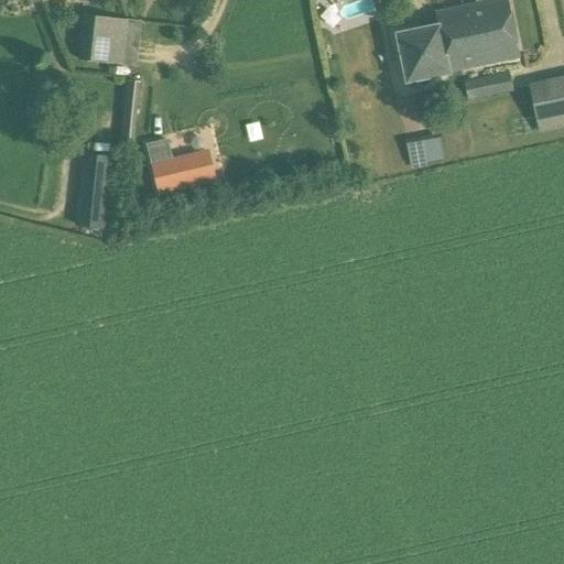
[(457,36),(464,68),(521,55),(508,0),(494,0),(464,7),(469,33),(457,36)]
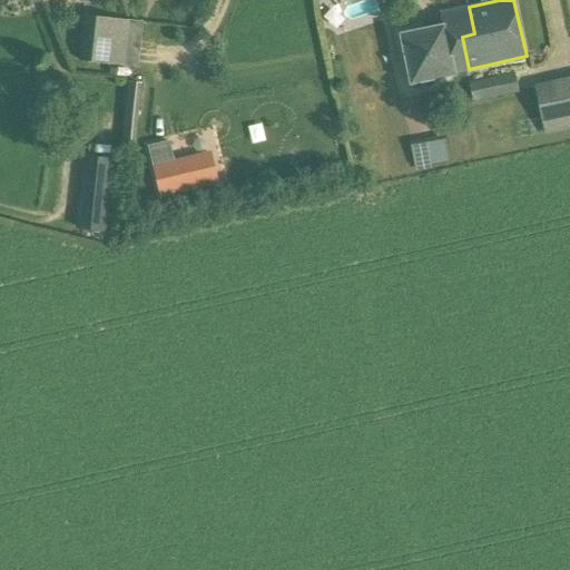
[(413,81),(469,69),(462,37),(474,33),(469,7),(443,12),(446,26),(401,36),(413,81)]
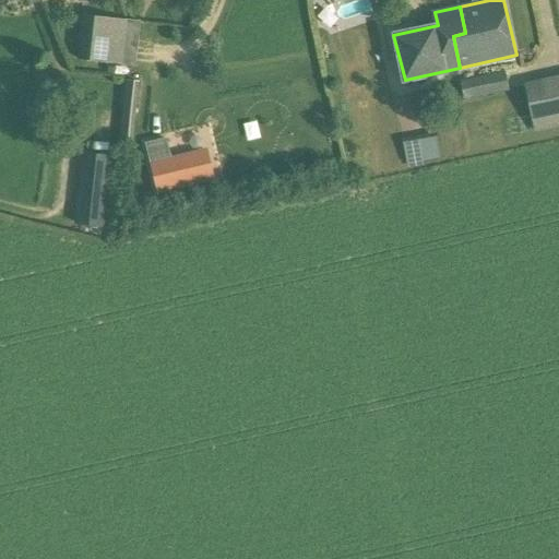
[(123,66),(128,21),(81,15),(76,60),(123,66)]
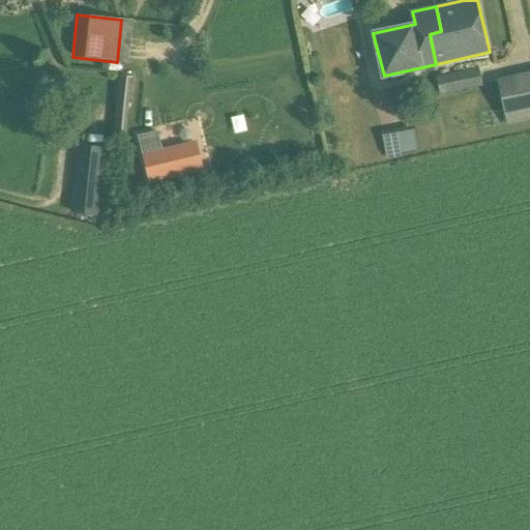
[(440,95),(482,86),(479,68),(436,78),(440,95)]
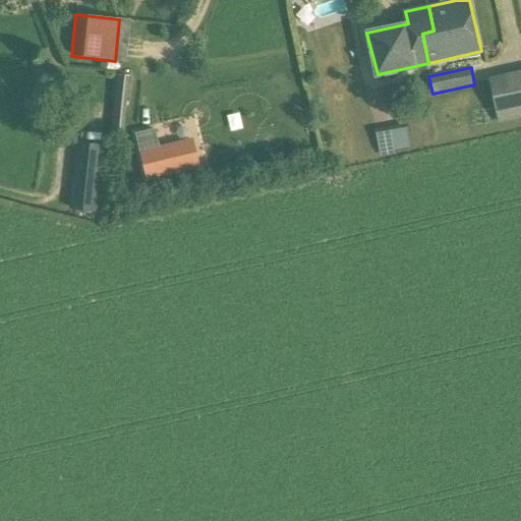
[(498,123),(520,118),(520,71),(488,79),(498,123)]
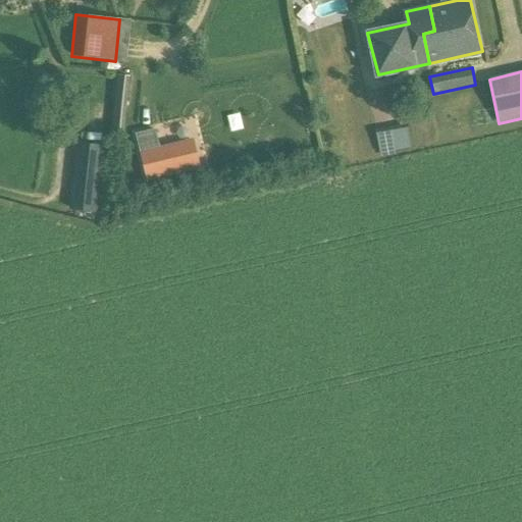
[(125,136),(129,76),(116,75),(112,134),(125,136)]
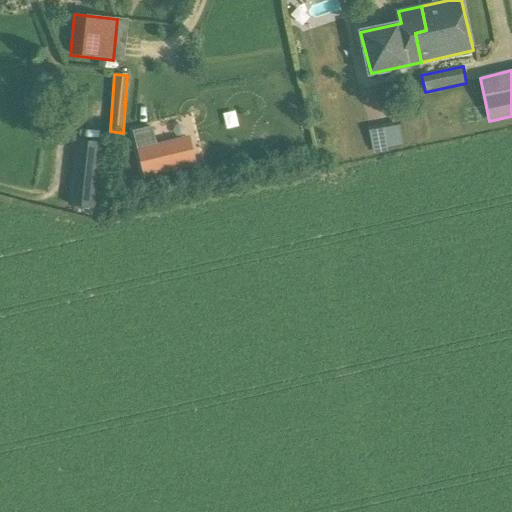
[(101,129),(77,127),(72,191),(96,193),(101,129)]
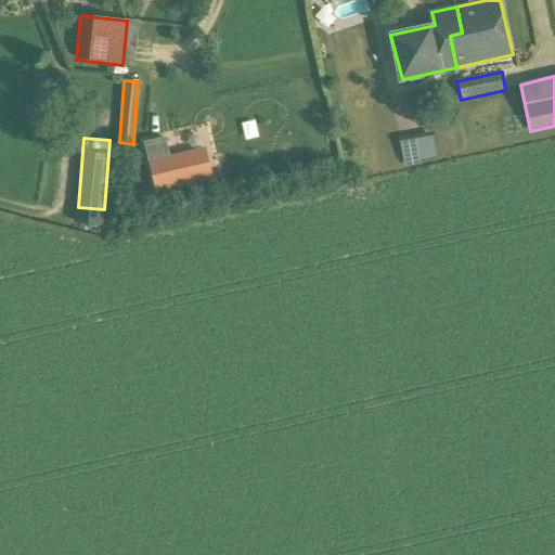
[(164,144),(145,149),(154,194),(205,184),(201,158),(168,165),(164,144)]
